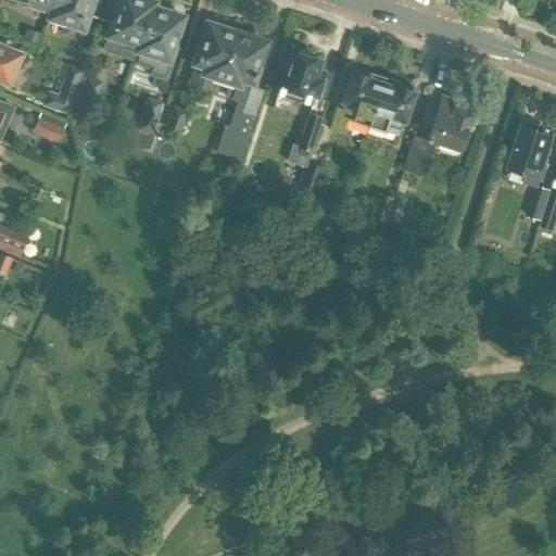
[(14,0),(14,1),(52,13),(57,0),(14,0)]
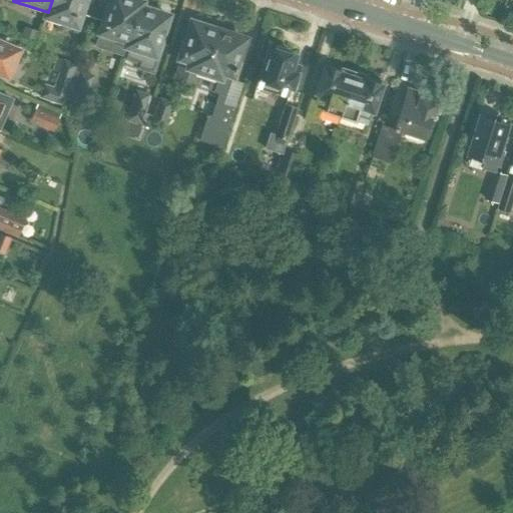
[(52,0),(48,12),(47,16),(77,26),(85,0),(52,0)]
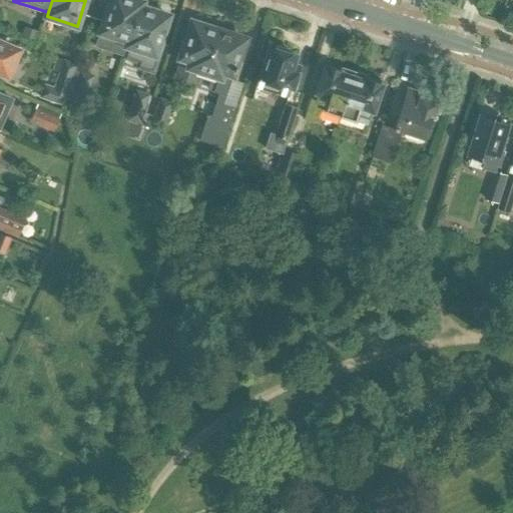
[(110,0),(98,37),(102,39),(99,47),(120,54),(122,46),(127,47),(139,6),(141,1),(137,0),(110,0)]
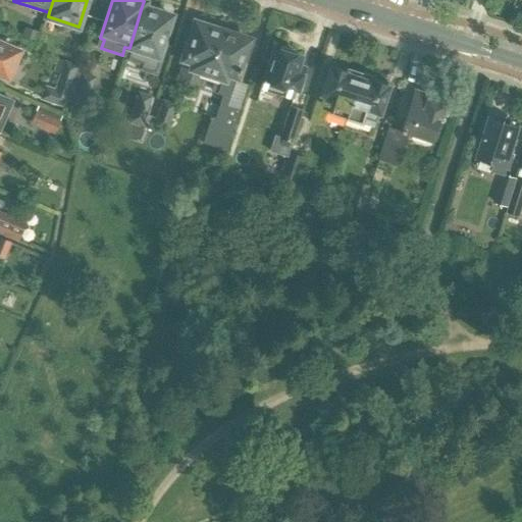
[(162,43),(171,16),(158,12),(159,7),(145,3),(144,7),(142,6),(129,48),(125,60),(138,64),(137,69),(157,75),(167,44),(162,43)]
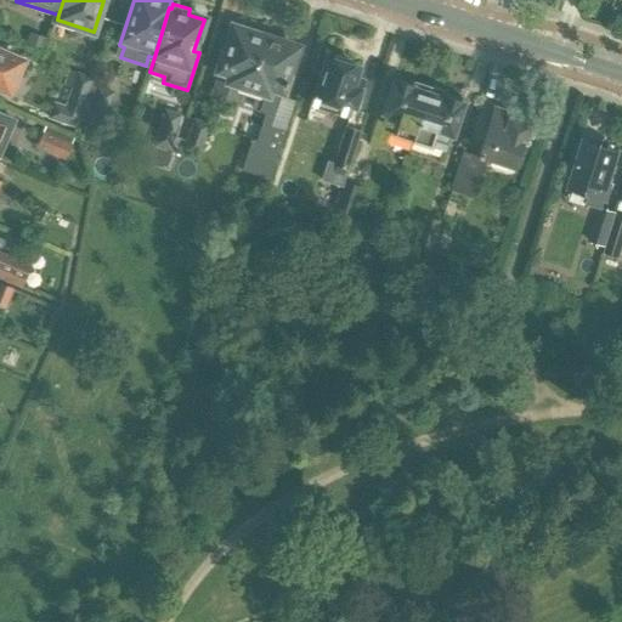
[(225,99),(242,103),(244,95),(236,92),(238,86),(248,89),(266,33),(247,26),(244,30),(233,27),(210,96),(225,101),(225,99)]
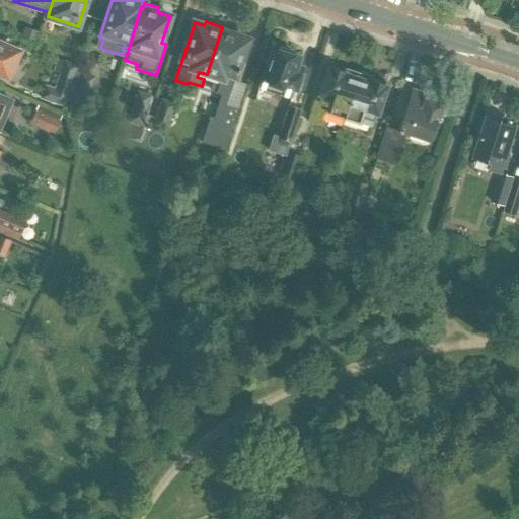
[(202,142),(213,146),(209,157),(220,161),(243,84),(233,81),(247,40),(237,35),(238,32),(222,27),(207,74),(214,77),(209,91),(221,95),(213,119),(210,118),(202,142)]
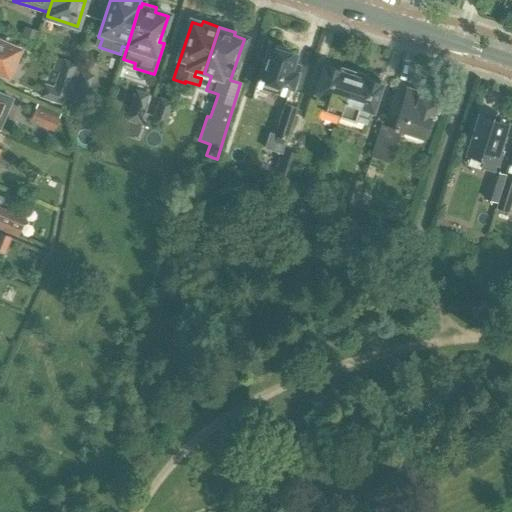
[(25,53),(0,42),(0,72),(9,76),(15,62),(20,64),(25,53)]
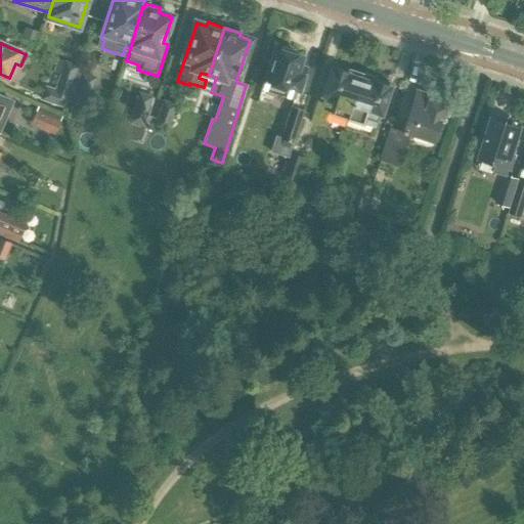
[(302,58),(274,50),(262,90),(289,98),(292,89),(298,90),(304,71),(299,69),(302,58)]
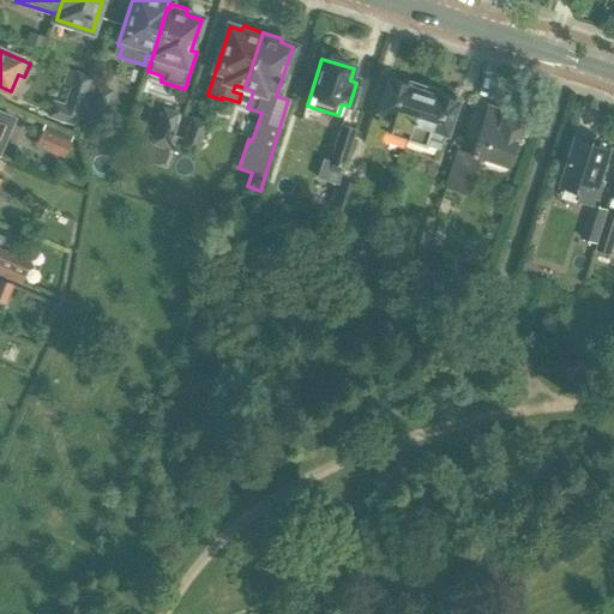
[(80,120),(77,133),(84,136),(88,121),(85,120),(96,88),(89,85),(91,78),(71,71),(66,85),(72,88),(68,100),(83,104),(78,119),(80,120)]
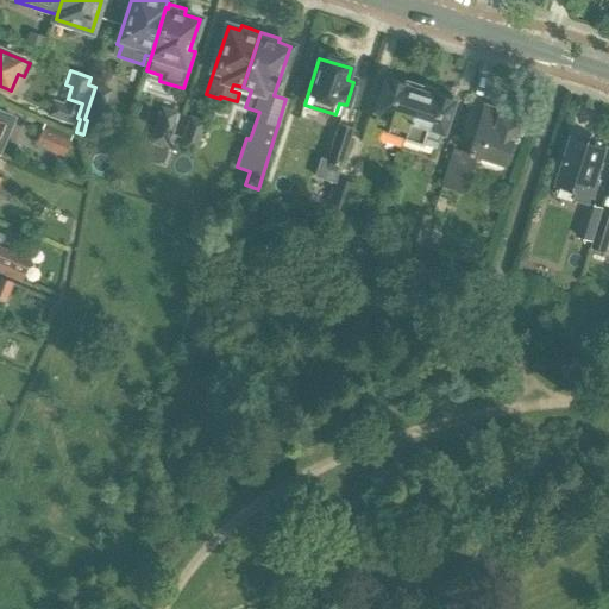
[(375,112),(370,111),(360,142),(376,146),(383,124),(389,126),(387,133),(403,138),(421,83),(405,77),(403,82),(389,77),(388,81),(385,80),(375,112)]
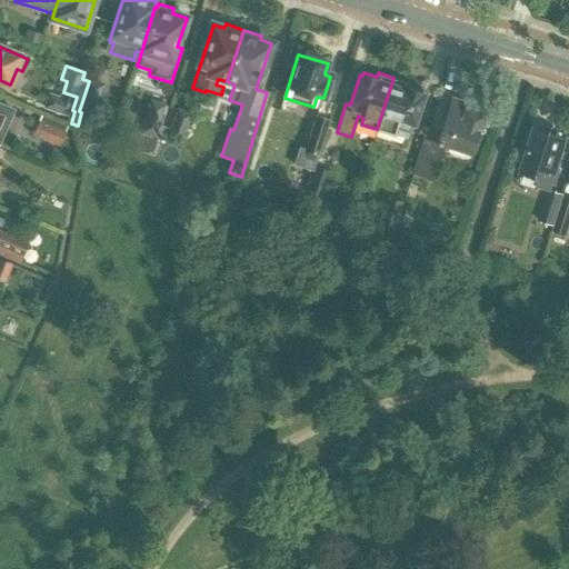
[(408,82),(393,78),(377,129),(392,135),(395,128),(409,132),(412,123),(415,123),(425,95),(420,93),(421,90),(407,86),(408,82)]
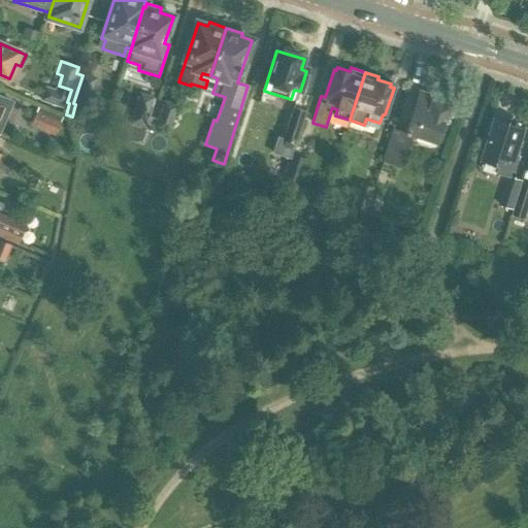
[(73,103),(75,104),(72,117),(83,120),(96,79),(83,75),(73,103)]
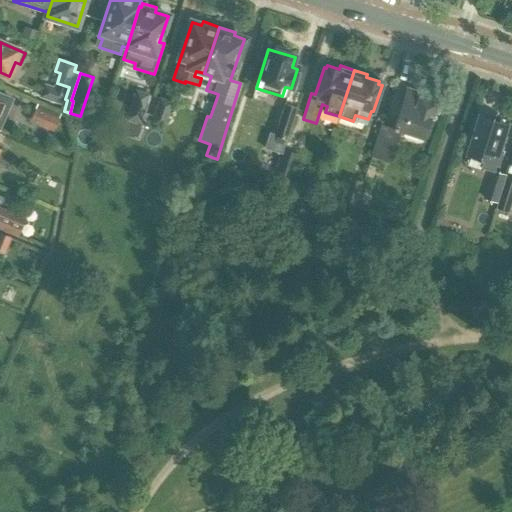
[(55,88),(46,85),(42,98),(63,105),(65,99),(69,87),(57,83),(55,88)]
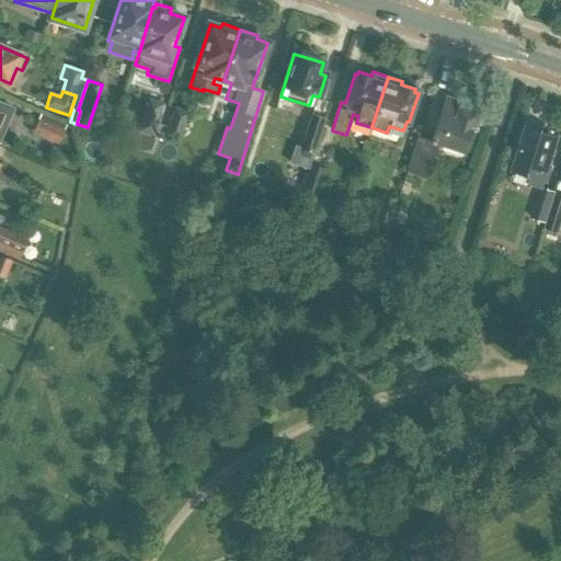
[(441,148),(442,149),(442,150),(443,151),(446,153),(456,157),(458,158),(460,158),(461,157),(462,156),(464,156),(464,155),(465,153),(478,112),(460,105),(461,102),(444,96),(430,140),(416,137),(405,171),(427,178),(437,144),(441,145),(441,147),(441,148)]
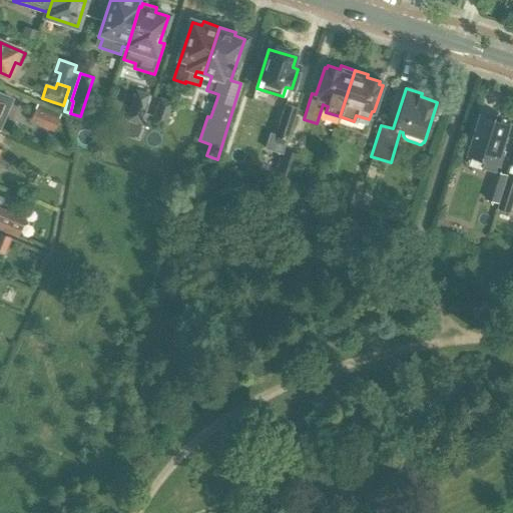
[(125,120),(141,124),(149,94),(134,90),(125,120)]
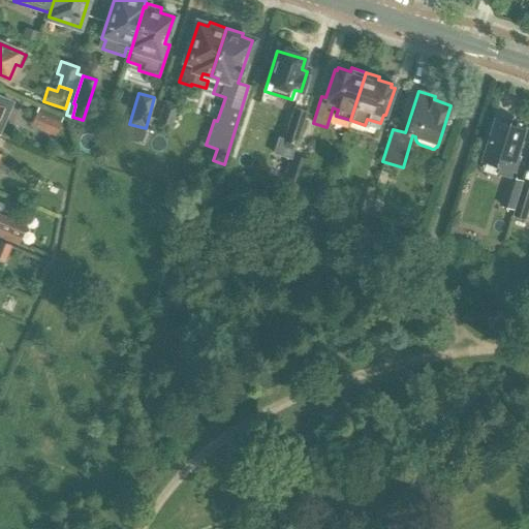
[(163,102),(155,132),(169,136),(179,106),(163,102)]
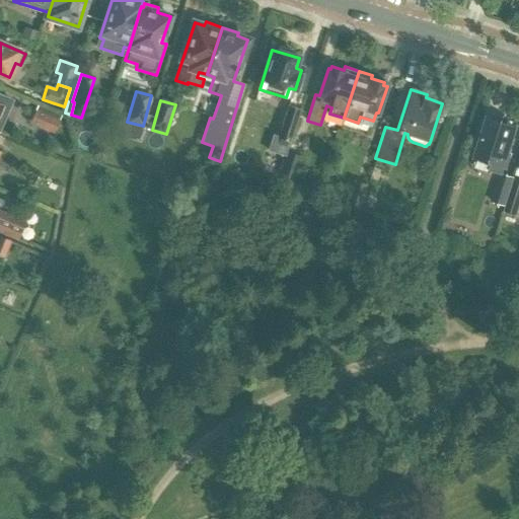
[(278,139),(280,139),(278,146),(289,149),(301,109),(288,105),(278,139)]
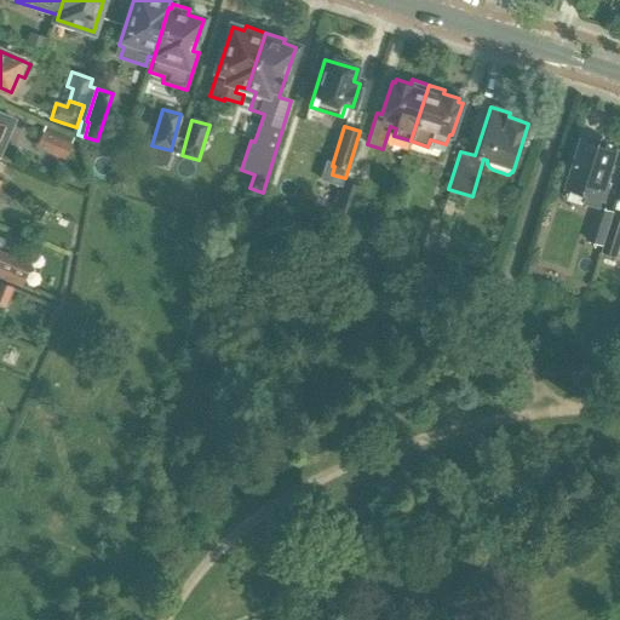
[(72,143),(41,132),(34,148),(65,160),(72,143)]
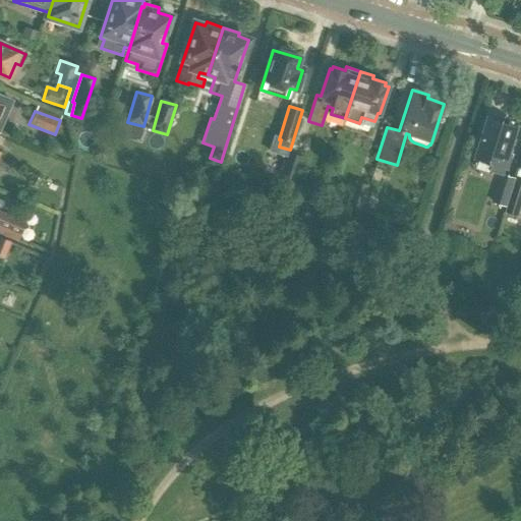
[(478,157),(497,163),(494,170),(505,174),(512,155),(509,154),(518,127),(490,119),(478,157)]
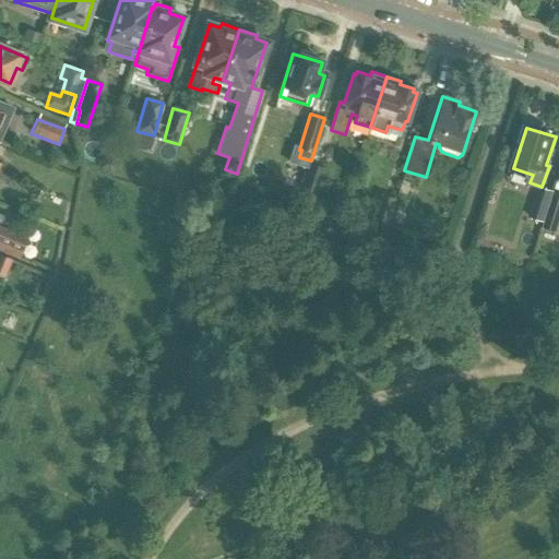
[(309,164),(301,194),(316,199),(323,168),(309,164)]
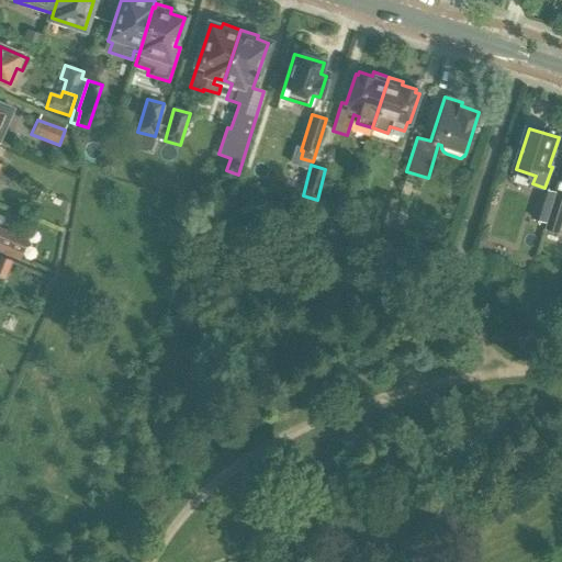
[(541,189),(531,218),(547,224),(548,224),(558,193),(541,189)]
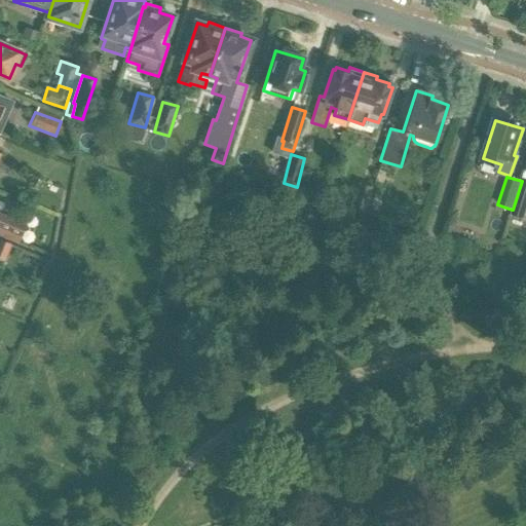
[(513,210),(512,210),(511,215),(524,219),(525,213),(525,182),(522,181),(513,210)]
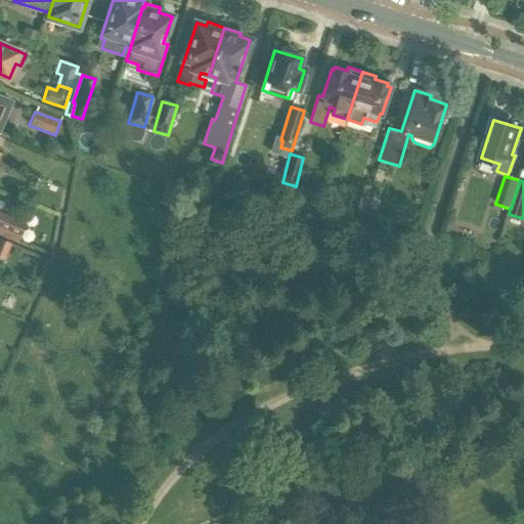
[(364,211),(372,186),(357,182),(350,207),(364,211)]
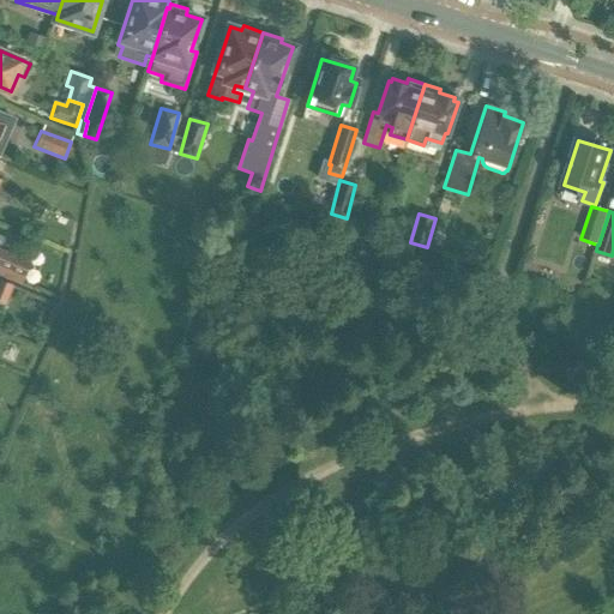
[(0,275),(20,284),(30,260),(0,248),(0,275)]
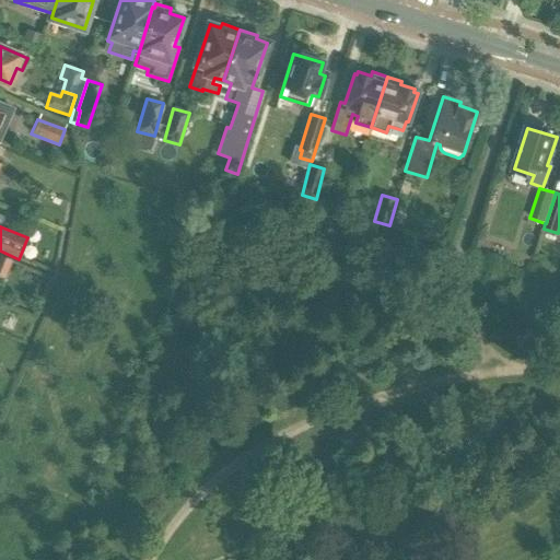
[(0,254),(0,276),(4,278),(12,259),(0,254)]
